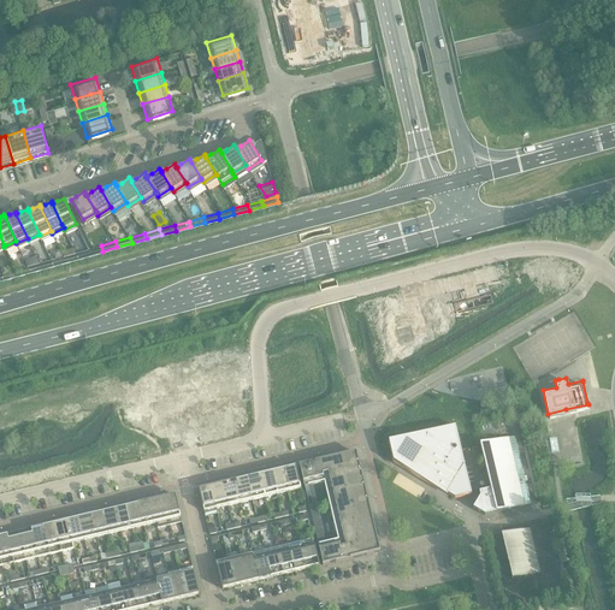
[(448,489),(448,490),(454,493),(471,489),(460,444),(454,421),(388,437),(392,457),(432,481),(433,480),(445,487),(448,489)]
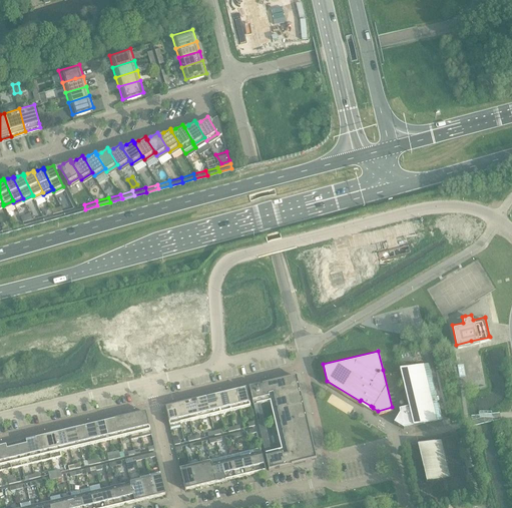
[(427,359),(398,366),(407,404),(399,406),(399,409),(390,416),(400,426),(412,423),(441,416),(427,359)]
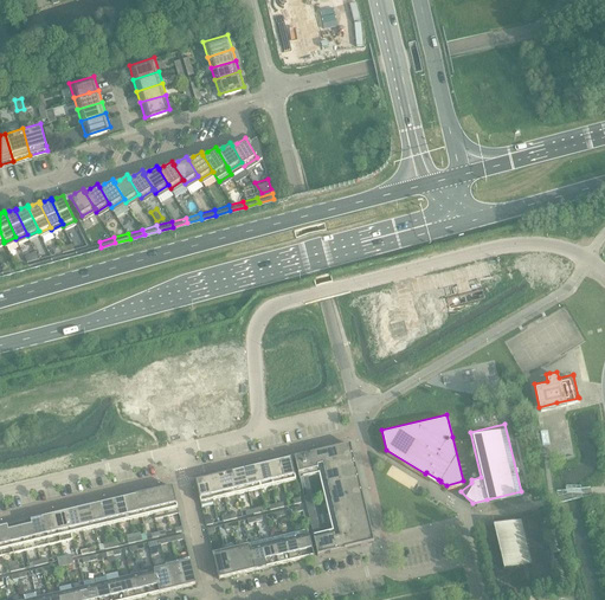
[(316,552),(367,539),(372,537),(372,534),(352,449),(351,449),(349,440),(343,442),(293,453),(297,473),(298,473),(313,530),(311,530),(316,552)]
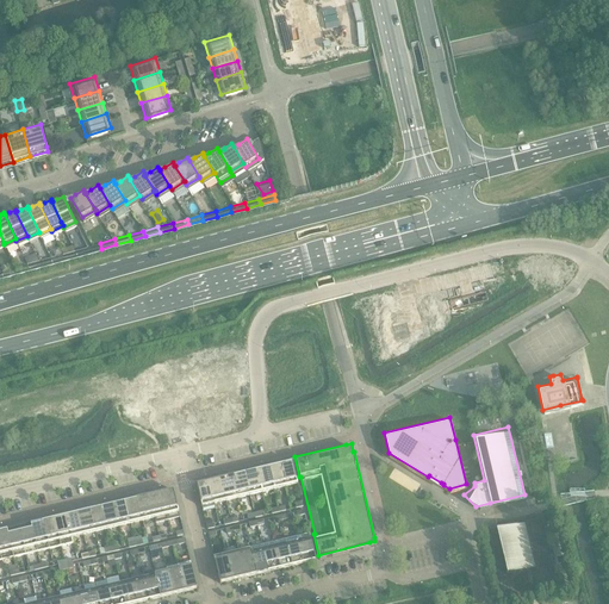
[(279,460),(284,481),(297,479),(291,458),(279,460)]
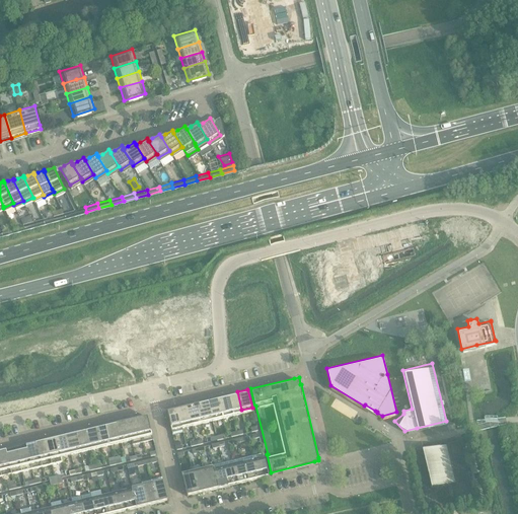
[(237,391),(227,393),(231,413),(241,410),(237,391)]
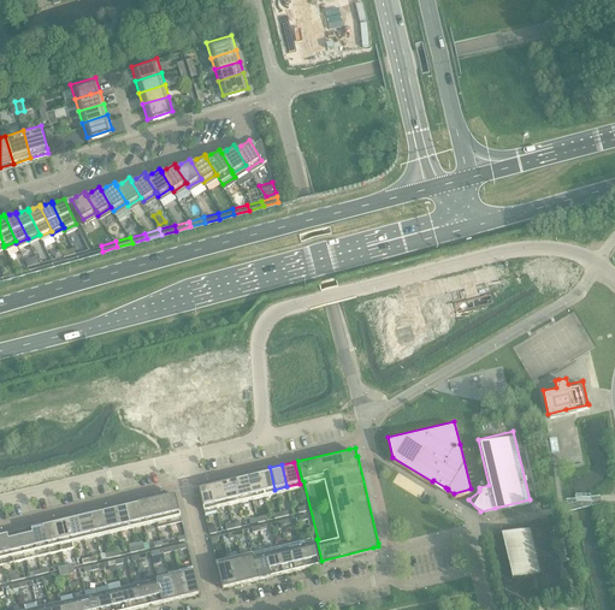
[(270,467),(258,471),(262,492),(275,490),(270,467)]
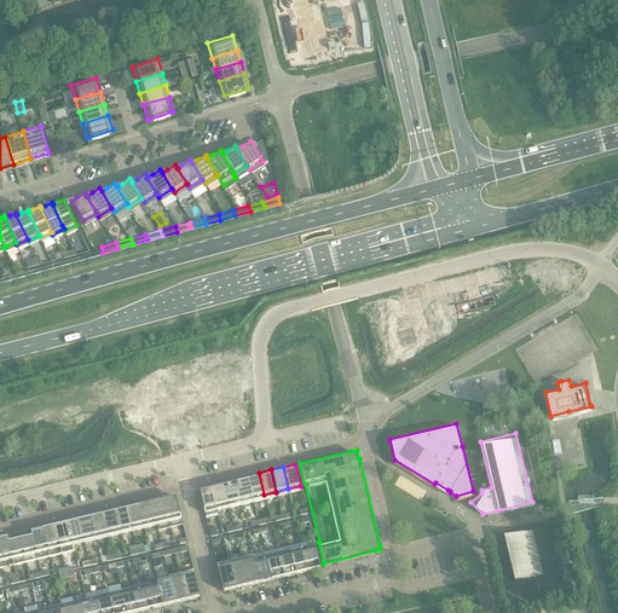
[(259,473),(247,475),(252,497),(264,495),(259,473)]
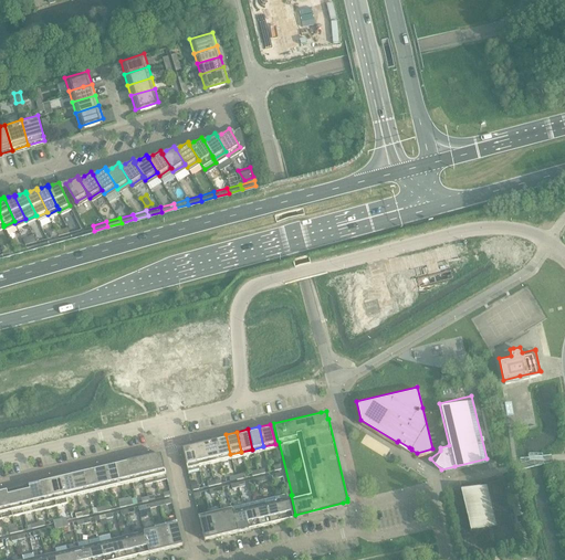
[(226,434),(215,437),(219,457),(230,454),(226,434)]
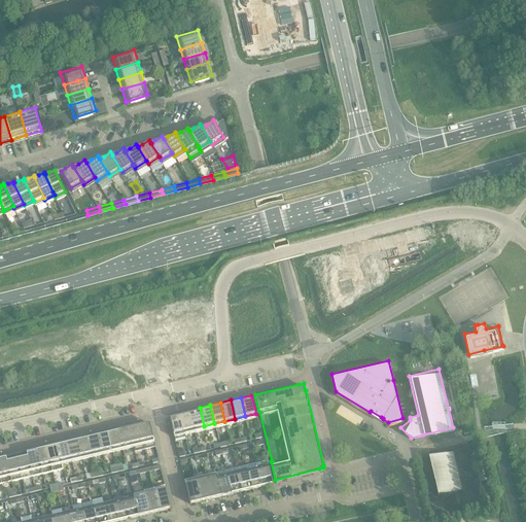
[(200,408),(189,410),(195,428),(204,426),(200,408)]
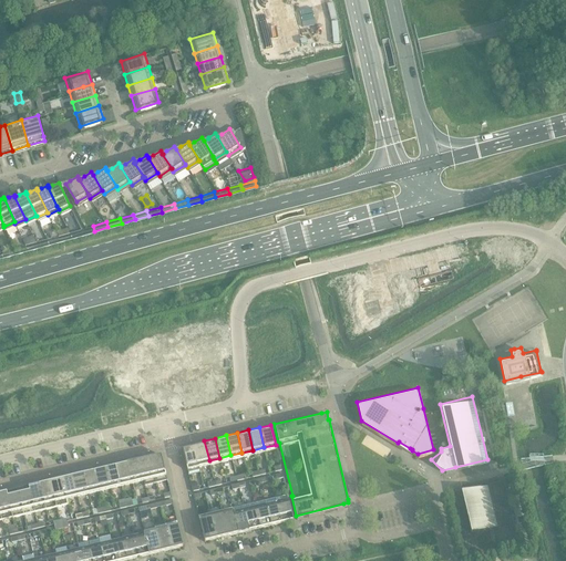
[(204,440),(193,443),(198,463),(209,460),(204,440)]
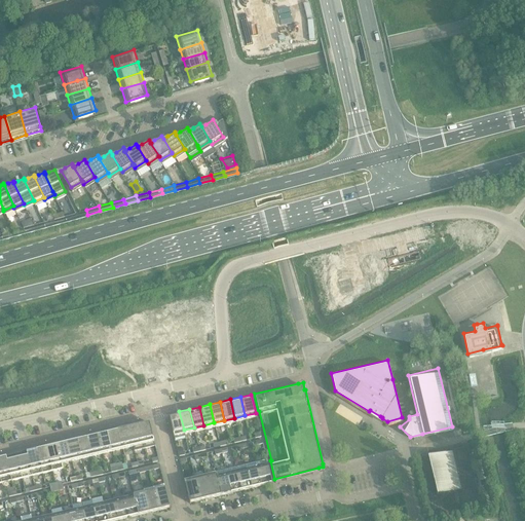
[(184,430),(179,411),(169,414),(174,437),(185,434),(184,430)]
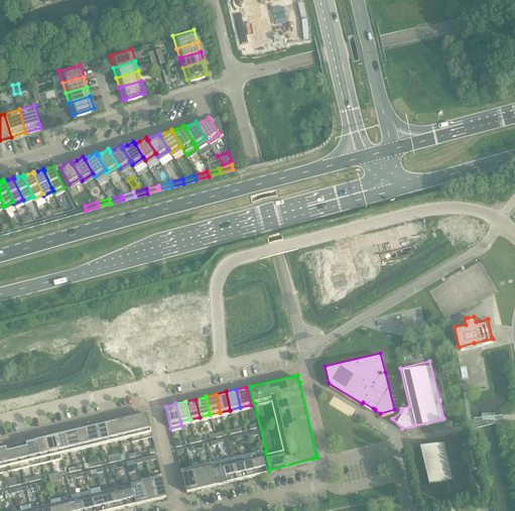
[(135,413),(140,435),(151,433),(145,410),(135,413)]
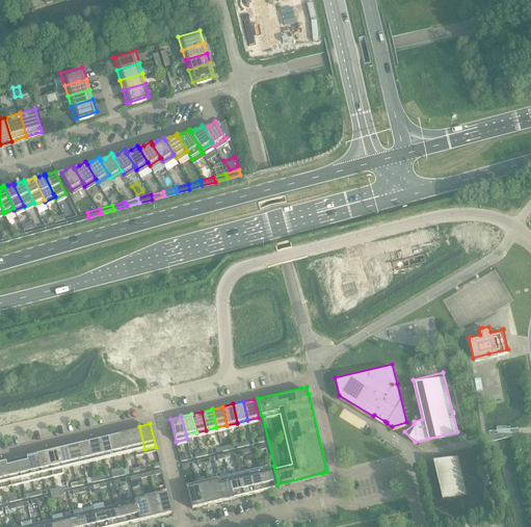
[(139,426),(129,428),(133,447),(134,452),(144,449),(139,426)]
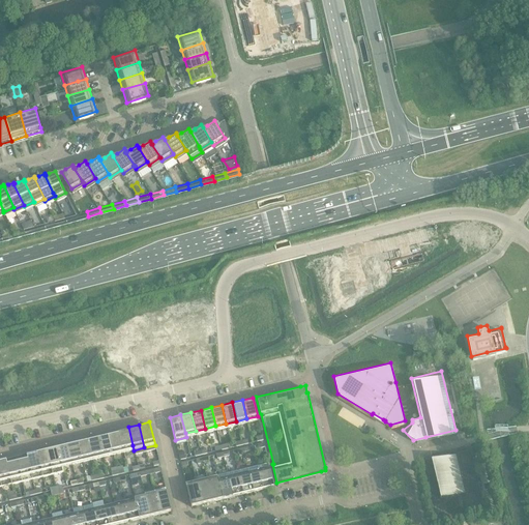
[(128,427),(118,430),(122,448),(133,445),(128,427)]
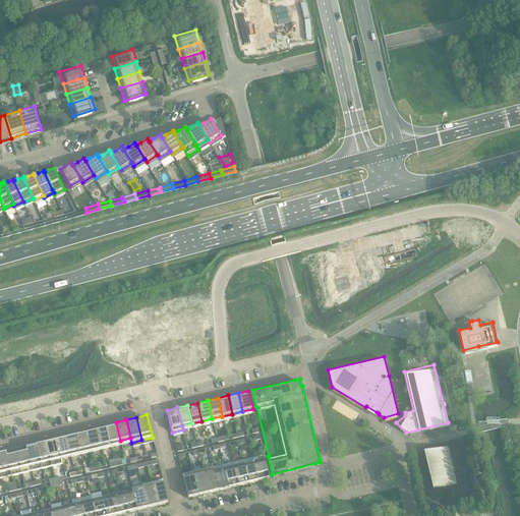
[(116,422),(106,424),(111,443),(120,441),(116,422)]
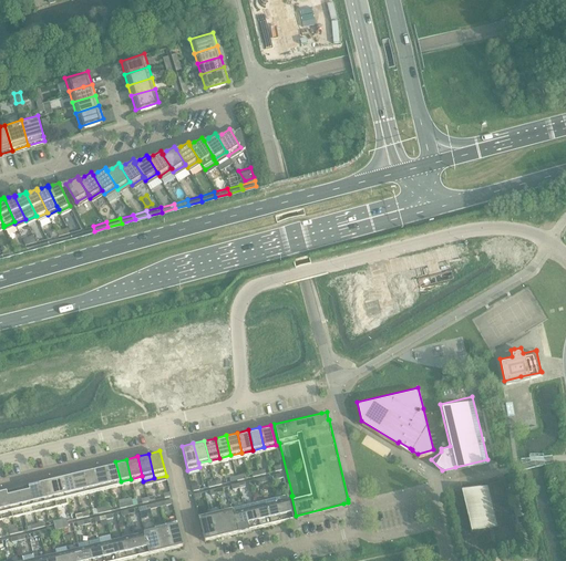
[(115,461),(104,464),(110,484),(121,481),(115,461)]
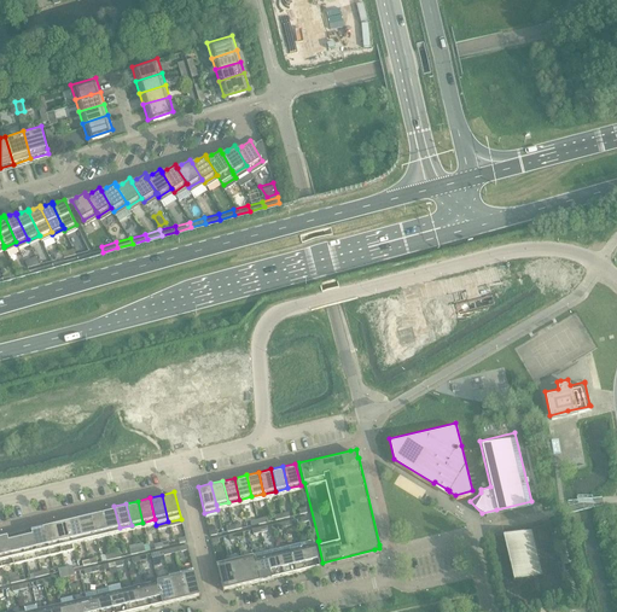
[(114,506),(102,510),(108,531),(120,528),(114,506)]
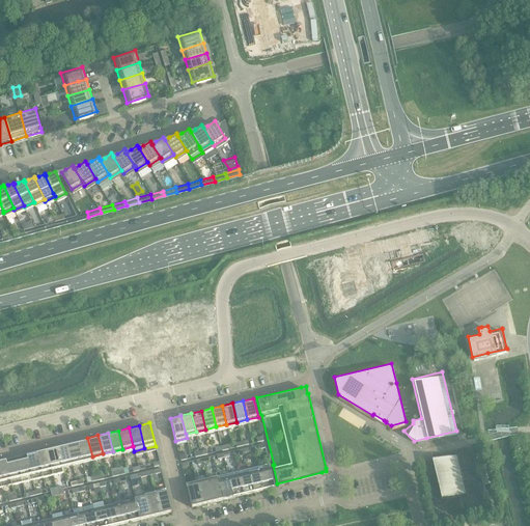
[(87,438),(77,440),(82,459),(92,457),(87,438)]
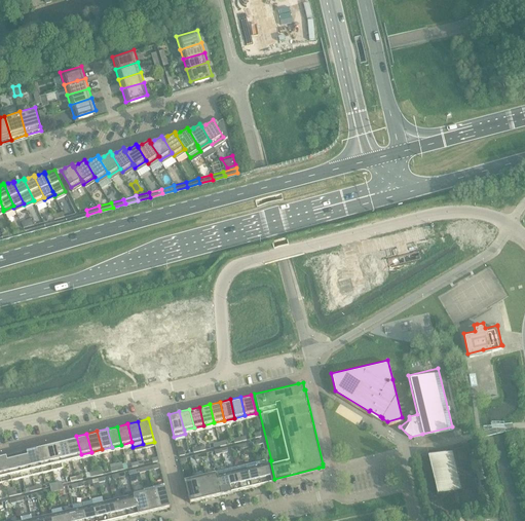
[(76,436),(67,438),(71,457),(81,454),(76,436)]
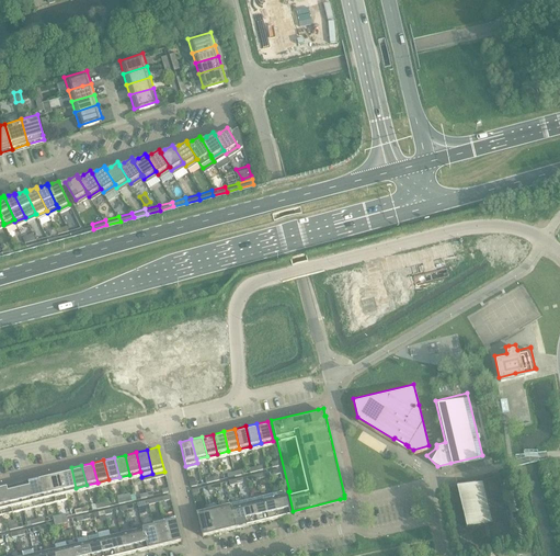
[(71,467),(60,471),(65,490),(76,488),(71,467)]
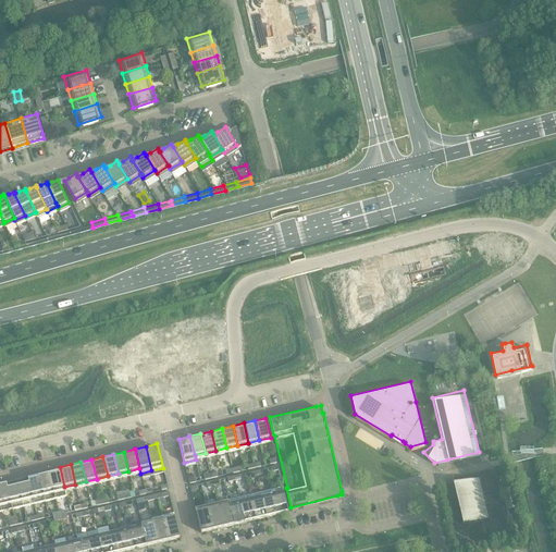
[(60,467),(49,469),(54,494),(65,492),(64,487),(60,467)]
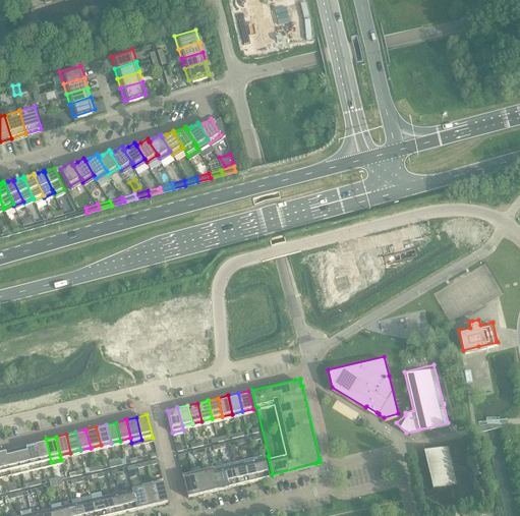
[(46,439),(36,442),(41,465),(51,462),(46,439)]
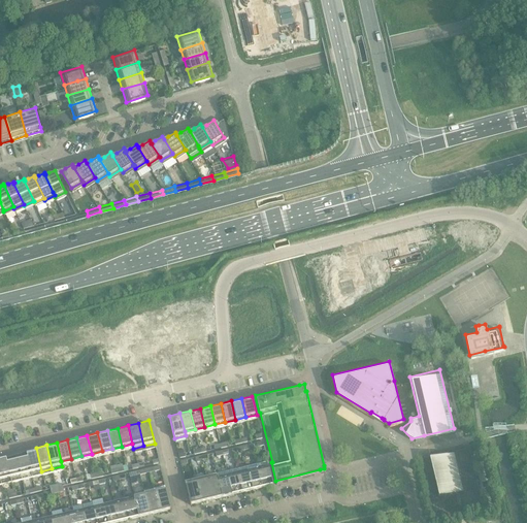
[(467,445),(419,456),(433,515),(482,503),(467,445)]
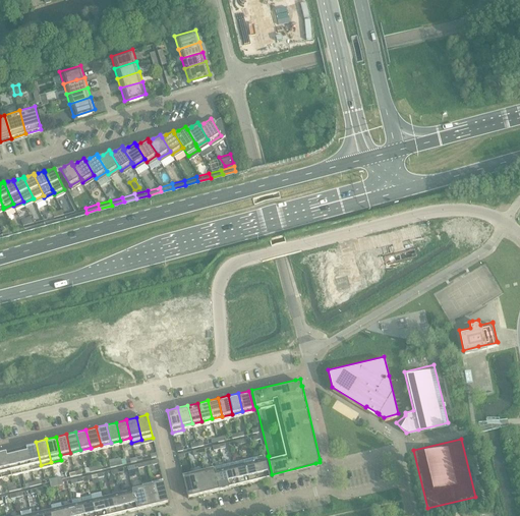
[(36,442),(25,444),(31,467),(41,465),(36,442)]
